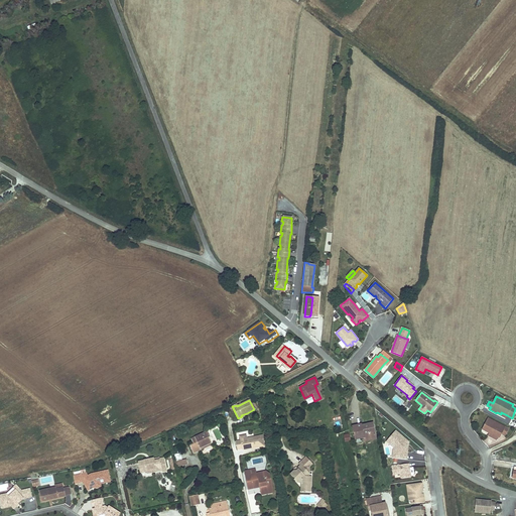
[(509,429),(488,418),(482,430),(489,433),(489,434),(493,436),(494,435),(499,438),(501,434),(505,436),(509,429)]
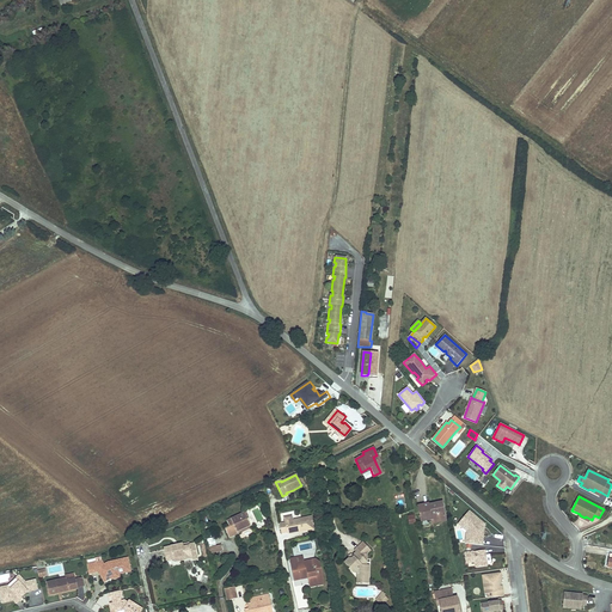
[(432,503),(421,506),(424,521),(434,519),(434,520),(442,519),(442,516),(450,515),(447,502),(440,503),(440,505),(432,506),(432,505),(432,503)]
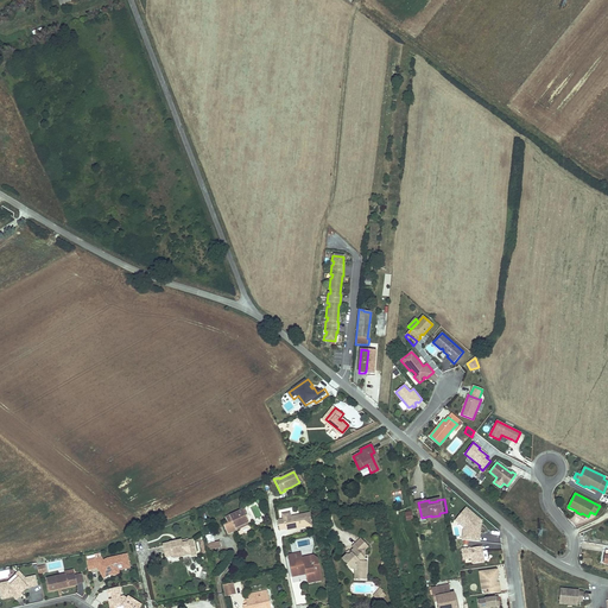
[(483,525),(483,521),(468,508),(460,518),(470,527),(468,542),(481,543),(482,527),(480,527),(481,525),(483,525)]
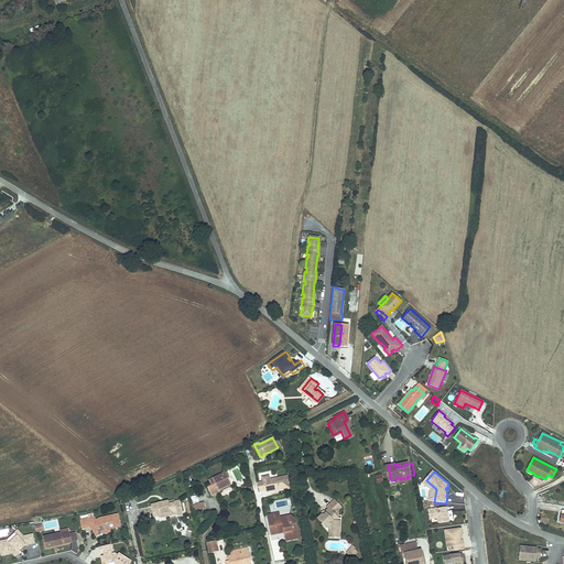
[(225,473),(208,480),(210,485),(207,487),(212,496),(220,491),(219,489),(230,485),(225,473)]
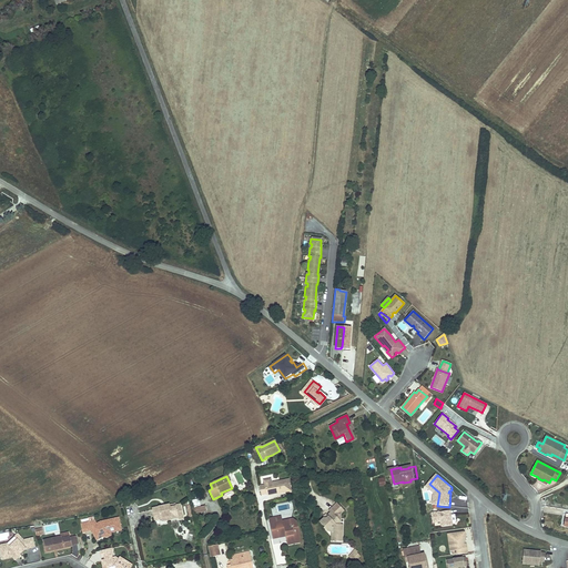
[(291,492),(288,479),(279,482),(274,483),(273,485),(271,483),(270,479),(263,480),(264,486),(259,487),(261,496),(266,495),(269,494),(270,496),(291,492)]
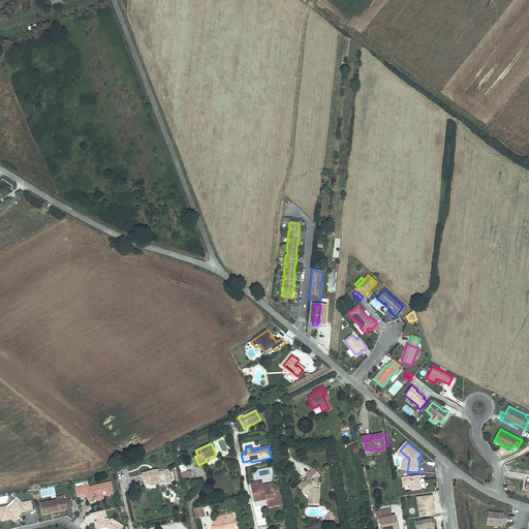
[(409,459),(400,450),(398,454),(405,460),(404,470),(407,471),(409,459)]
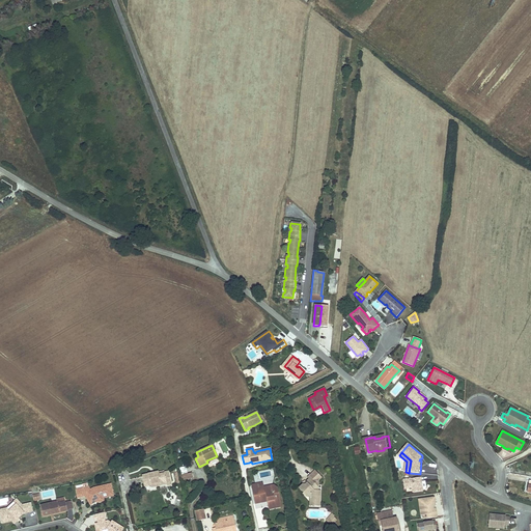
[(151,473),(143,475),(145,485),(151,484),(160,482),(163,485),(167,484),(167,485),(172,484),(169,470),(165,471),(165,473),(159,474),(159,472),(159,471),(155,472),(156,473),(151,474),(151,473)]
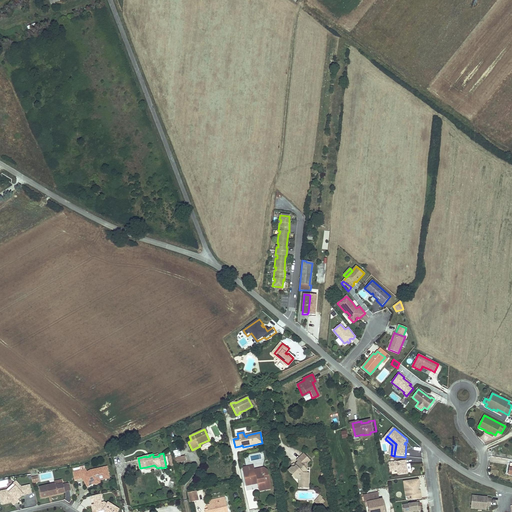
[(310,461),(303,454),(296,460),(298,462),(294,465),(295,467),(292,469),(291,468),(288,471),(296,479),(298,480),(297,487),(309,488),(310,472),(306,472),(306,464),(310,461)]
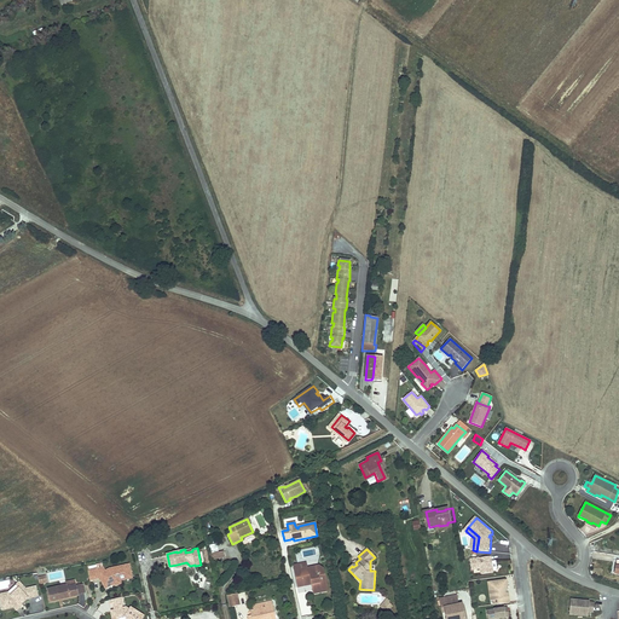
[(495,573),(492,557),(472,560),(473,571),(482,570),(482,574),(495,573)]
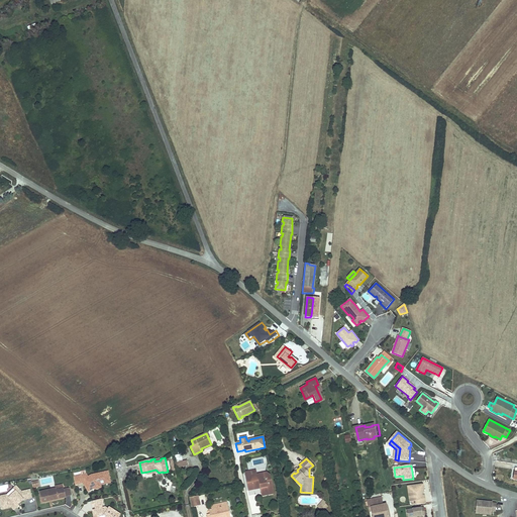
[(250,473),(244,474),(247,484),(251,483),(252,486),(260,484),(261,487),(260,487),(260,488),(262,497),(274,494),(270,475),(265,473),(256,474),(251,476),(250,473)]
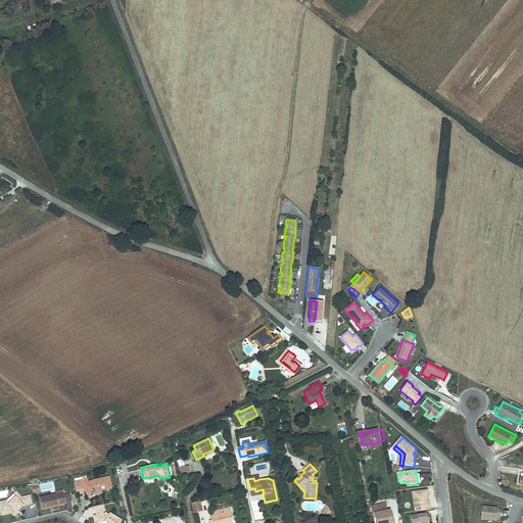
[(111,490),(109,479),(93,483),(89,484),(87,481),(83,482),(75,484),(77,491),(85,490),(87,488),(92,497),(96,495),(99,494),(98,493),(101,492),(111,490)]
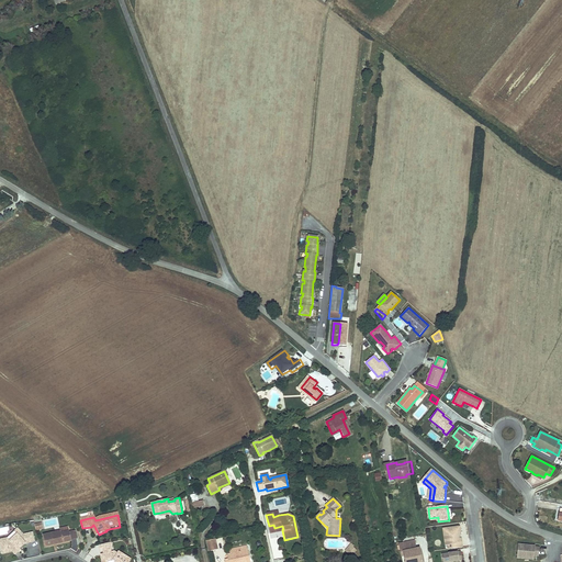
[(0,542),(9,541),(17,535),(19,536),(21,532),(18,528),(7,538),(0,539),(0,542)]
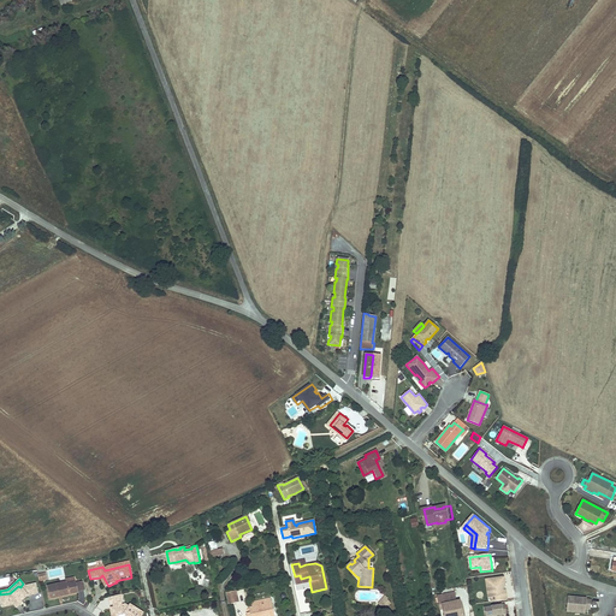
[(508,602),(507,591),(504,591),(503,588),(505,588),(504,579),(487,581),(487,587),(491,587),(492,596),(491,596),(492,598),(492,603),(508,602)]
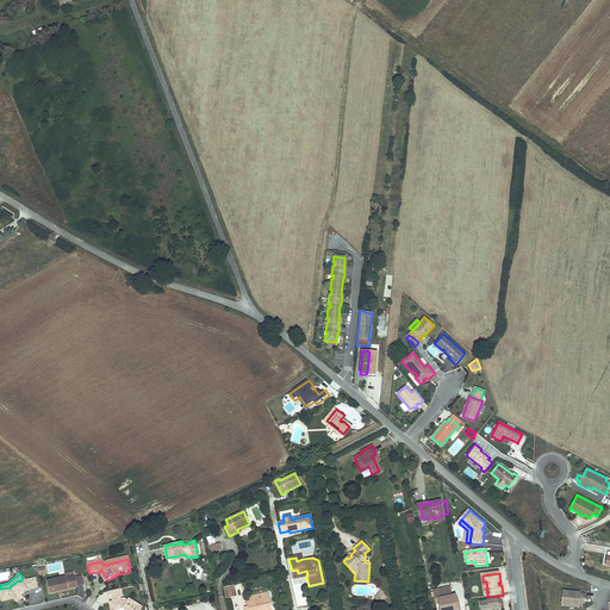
[(67,576),(47,580),(49,592),(78,586),(78,585),(75,578),(75,577),(67,578),(67,576)]
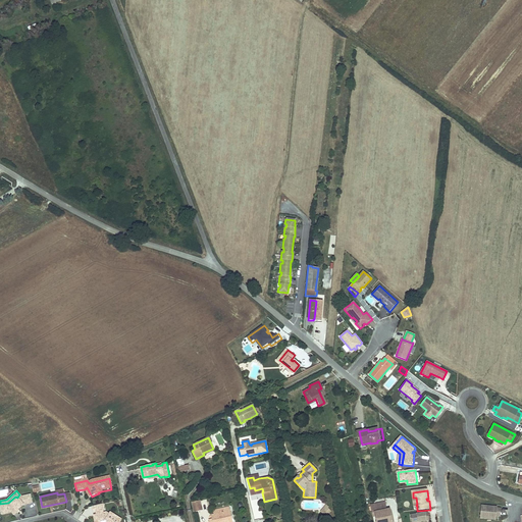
[(22,505),(32,503),(30,494),(24,496),(22,498),(19,494),(17,498),(15,497),(8,503),(0,504),(0,509),(1,514),(11,512),(11,509),(14,509),(16,511),(18,509),(22,505)]
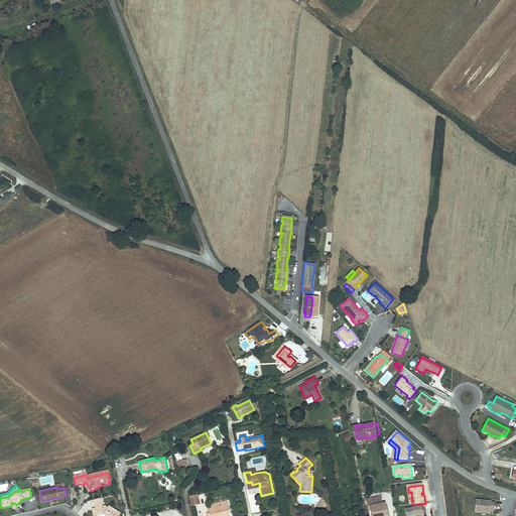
[(200,504),(198,495),(188,497),(191,506),(200,504)]
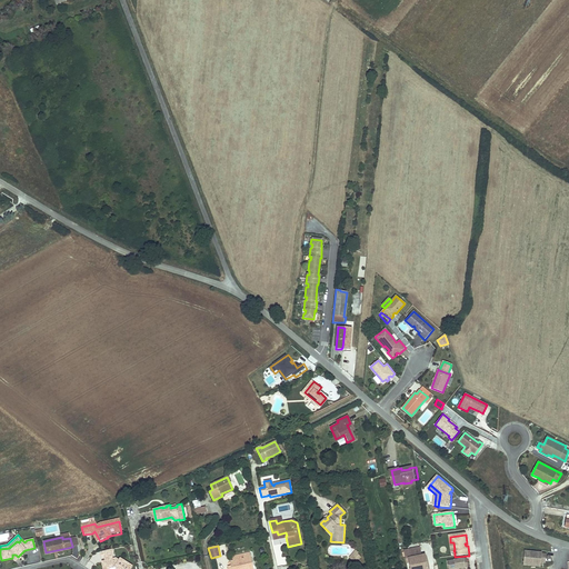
[(421,557),(420,549),(405,551),(406,555),(415,552),(416,558),(421,557)]
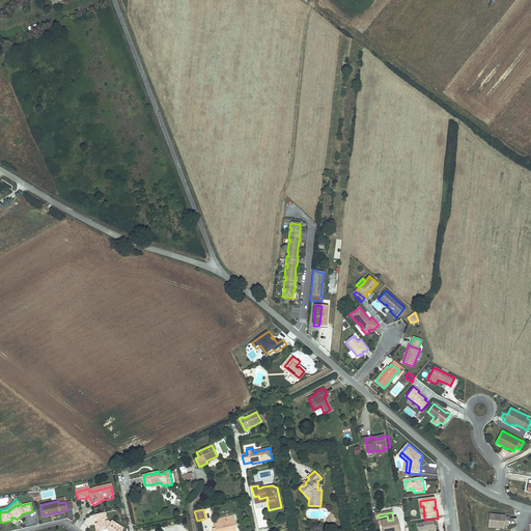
[(508,526),(509,518),(504,516),(505,515),(488,514),(487,528),(503,529),(504,525),(508,526)]
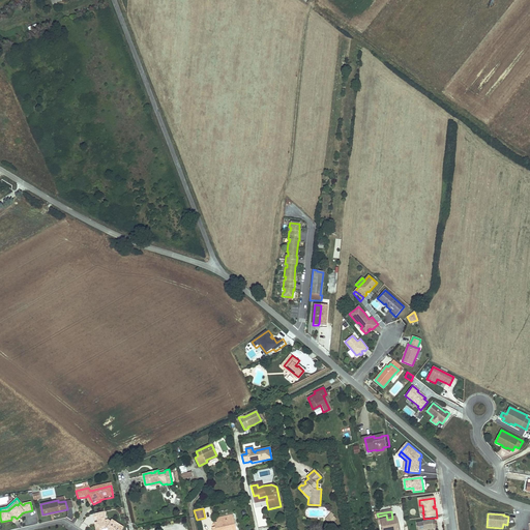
[(236,529),(233,514),(215,519),(216,522),(217,527),(215,528),(215,529),(236,529)]
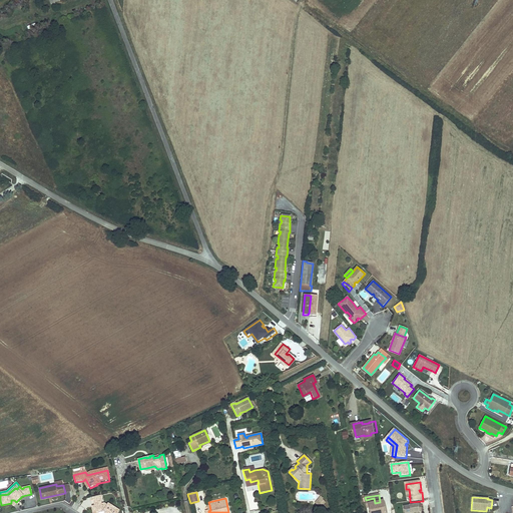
[(380,502),(375,503),(374,498),(366,500),(368,512),(385,512),(384,501),(380,502)]
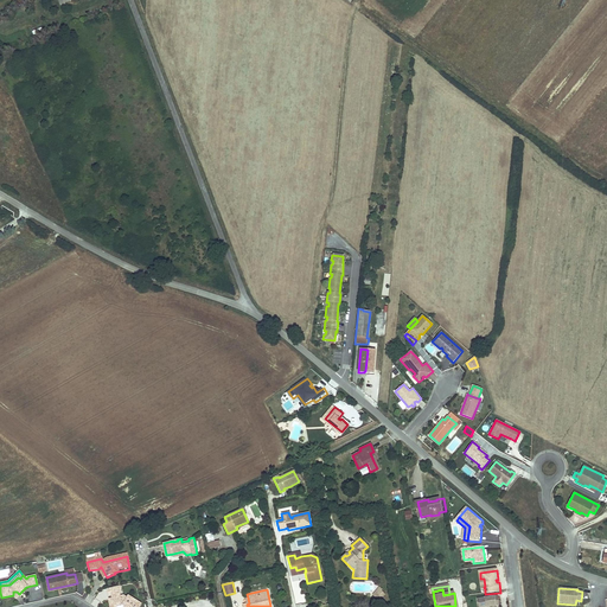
[(113,599),(109,599),(110,606),(116,606),(123,605),(123,604),(127,606),(126,606),(138,606),(141,604),(128,596),(127,598),(123,595),(120,596),(113,599)]
